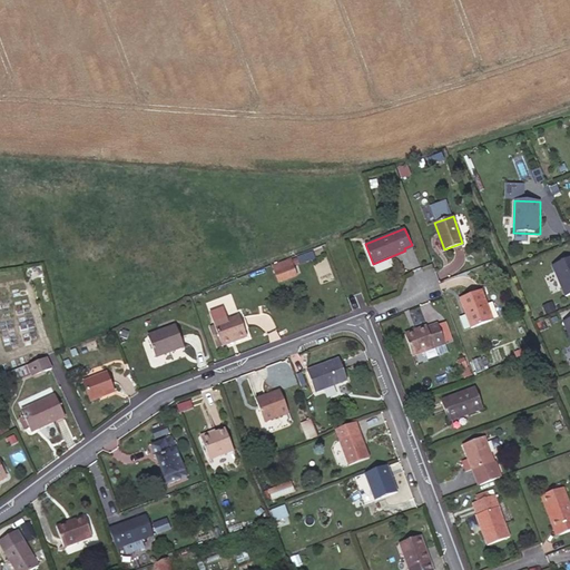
[(569,258),(552,266),(566,298),(569,296),(569,258)]
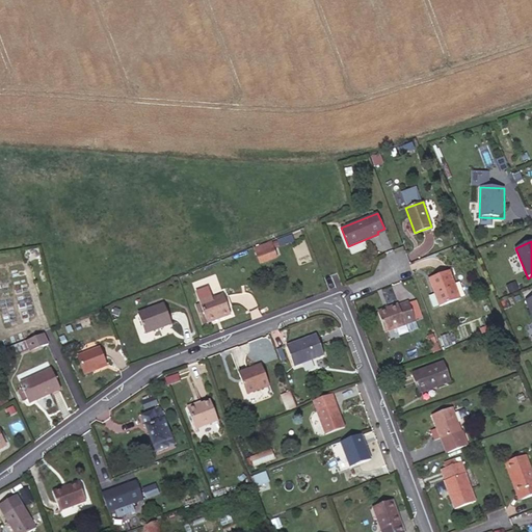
[(275,257),(270,242),(255,248),(260,262),(275,257)]
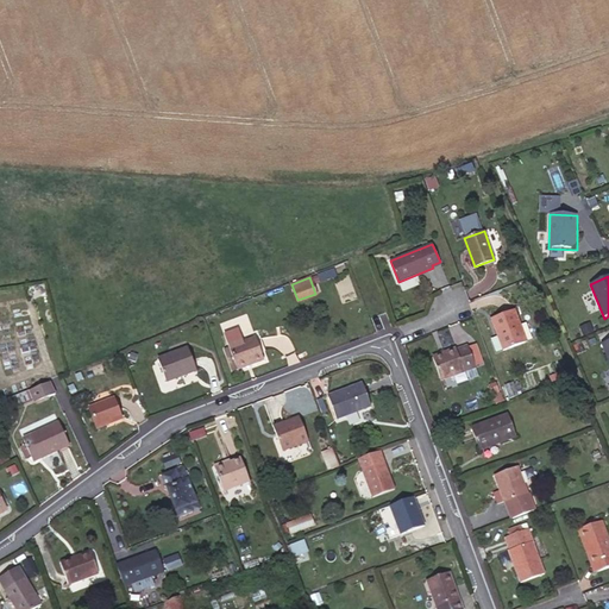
[(527,341),(515,309),(490,318),(503,350),(527,341)]
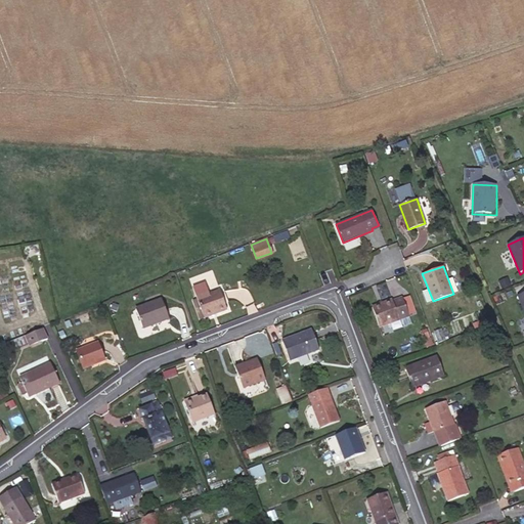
[(204,317),(227,309),(220,290),(208,295),(204,285),(193,288),(197,299),(204,317)]
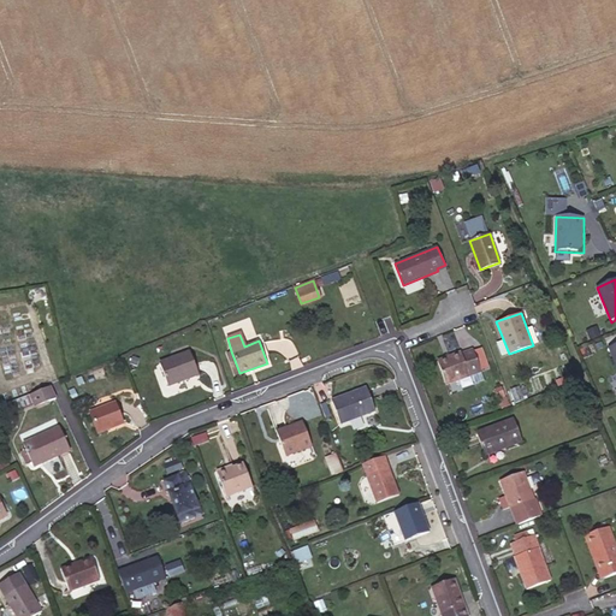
[(438,361),(446,385),(481,373),(473,349),(461,354),(461,353),(438,361)]
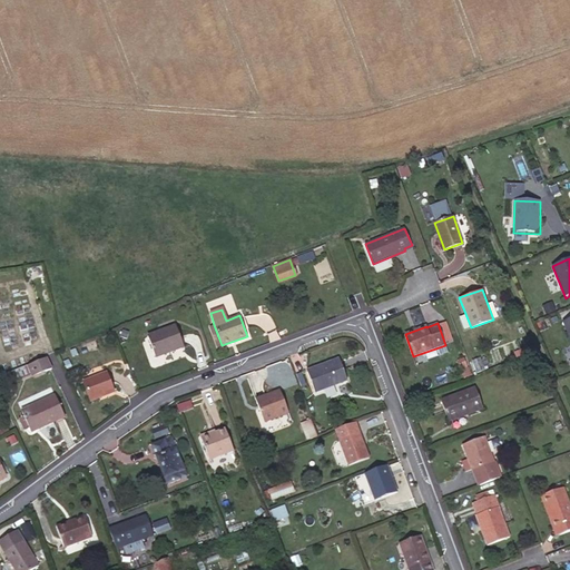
[(184,346),(176,325),(148,336),(155,356),(184,346)]
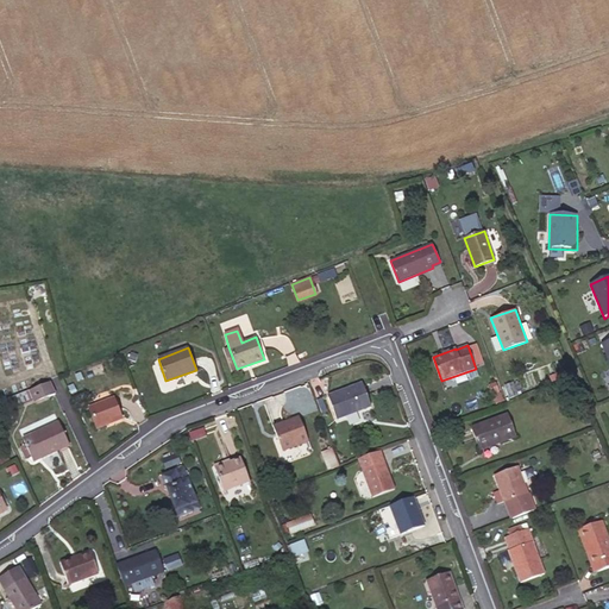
[(233,370),(237,369),(228,347),(226,349),(233,370)]
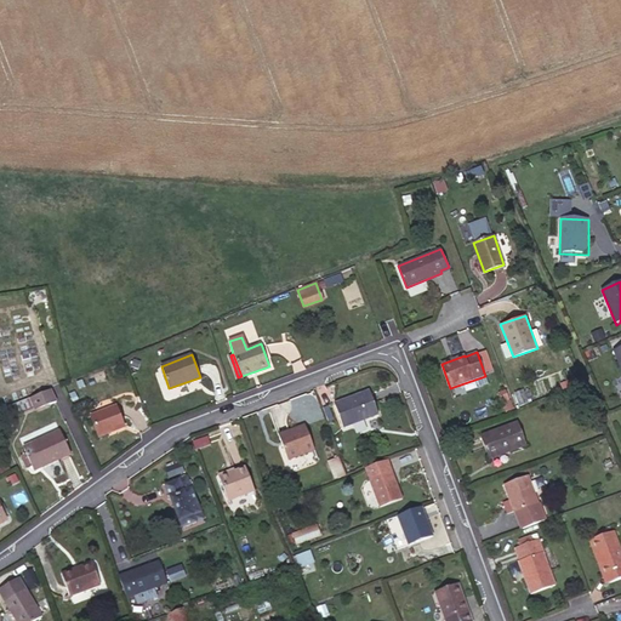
[(579,383),(576,376),(567,380),(570,387),(579,383)]
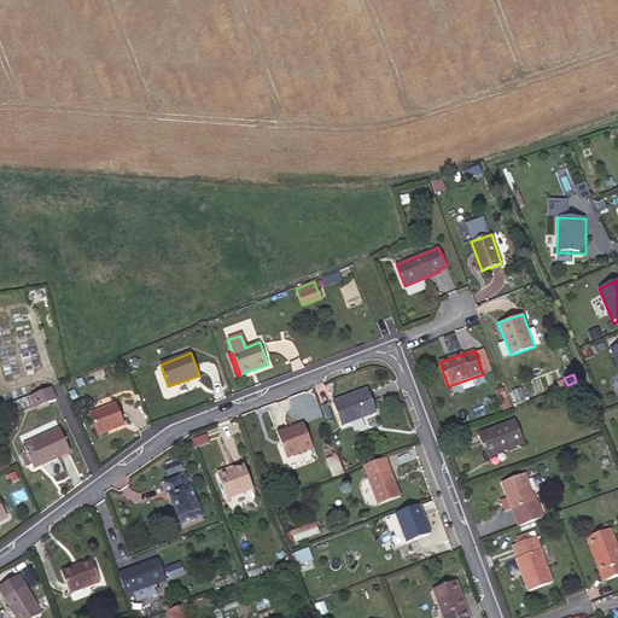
[(525,398),(520,385),(511,389),(516,402),(525,398)]
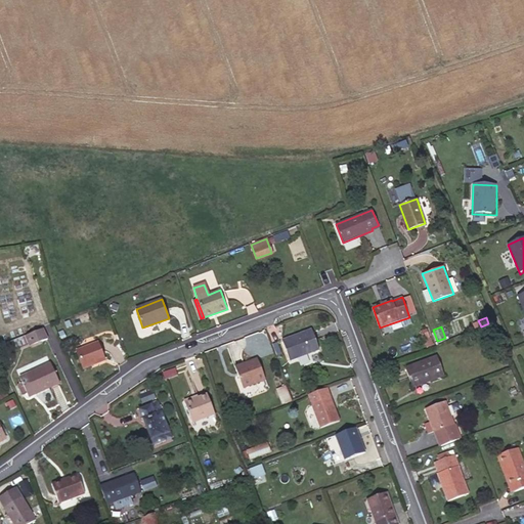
[(47,339),(42,329),(27,335),(29,342),(31,346),(47,339)]
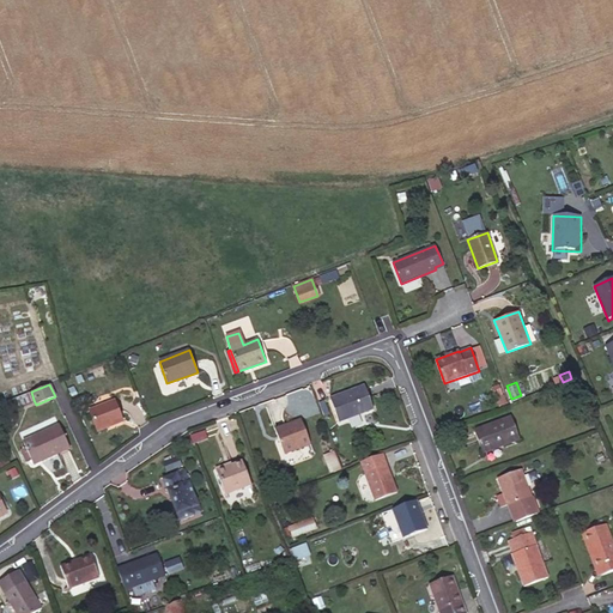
[(374,408),(365,384),(329,398),(339,422),(374,408)]
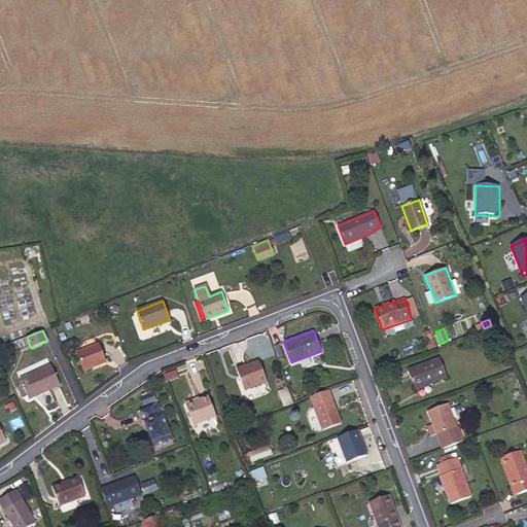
[(105,362),(99,344),(77,352),(83,371),(105,362)]
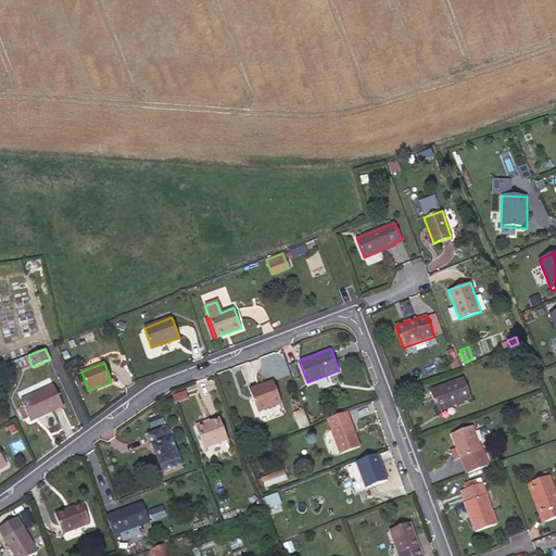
[(470,399),(463,378),(430,390),(437,408),(451,403),(452,405),(470,399)]
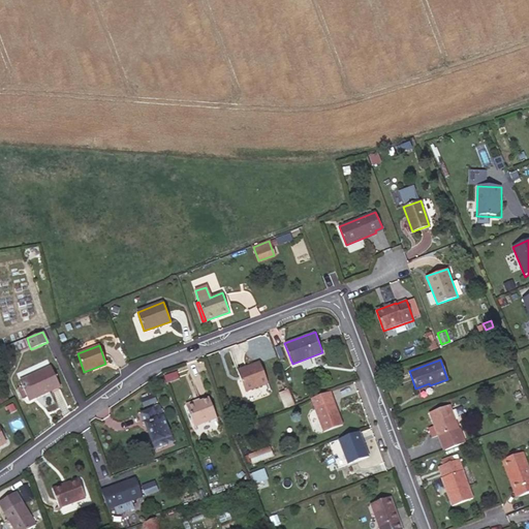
[(237,371),(245,392),(268,382),(259,362),(237,371)]
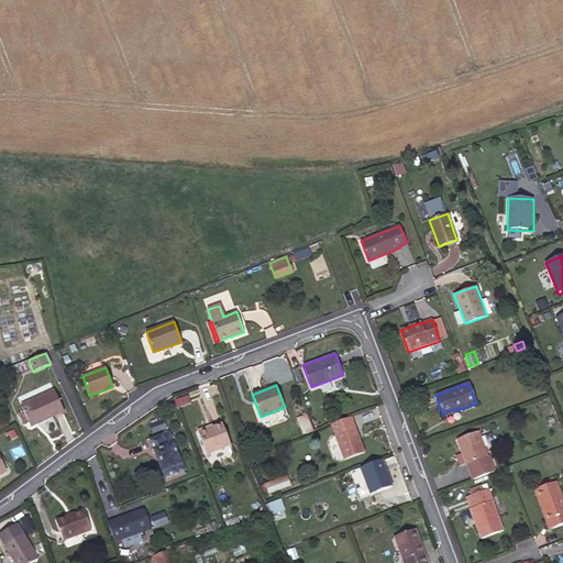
[(37,423),(64,411),(54,390),(21,406),(24,411),(20,412),(24,422),(29,421),(30,424),(36,421),(37,423)]
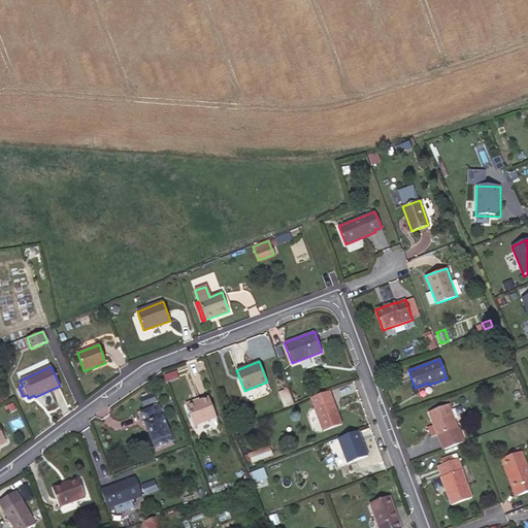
[(279,392),(283,406),(292,404),(289,390),(279,392)]
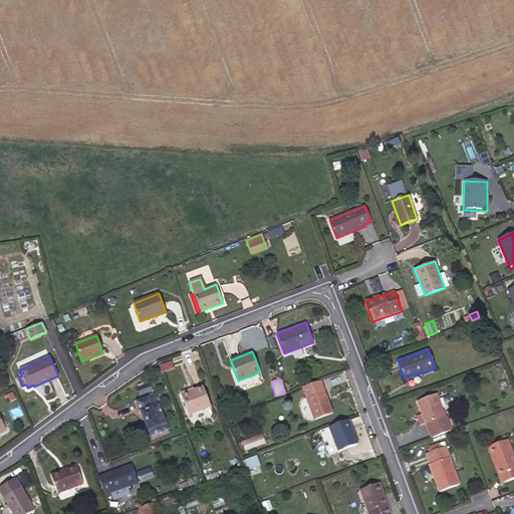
[(332,413),(321,380),(302,388),(314,420),(332,413)]
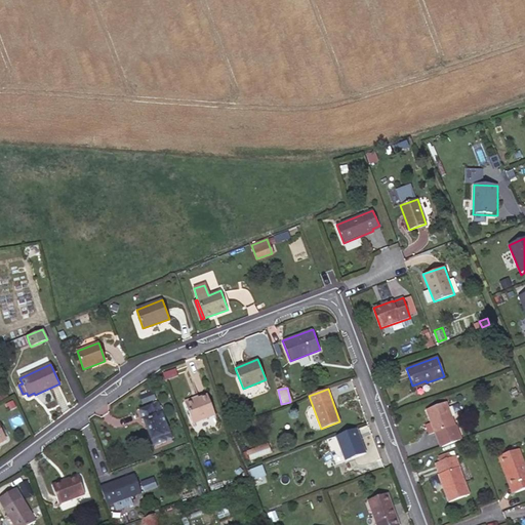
[(155,399),(152,392),(140,396),(144,404),(155,399)]
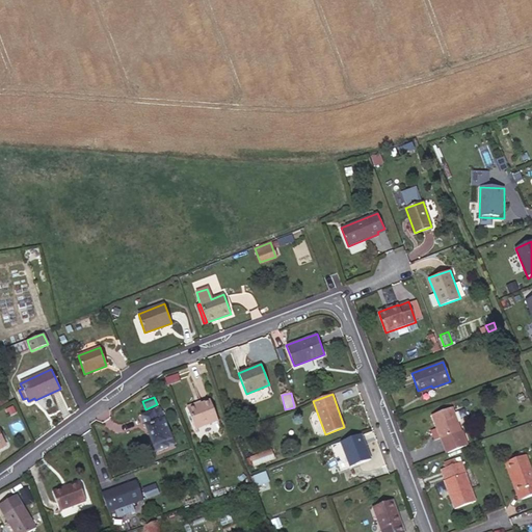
[(210,400),(188,408),(195,429),(217,421),(210,400)]
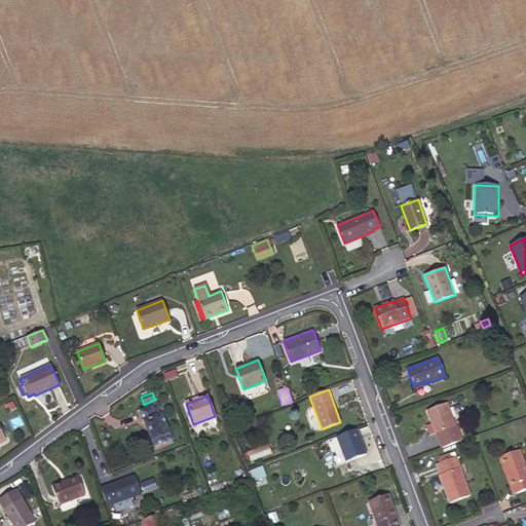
[(436,434),(456,426),(447,403),(427,410),(431,423),(426,425),(429,435),(436,433),(436,434)]
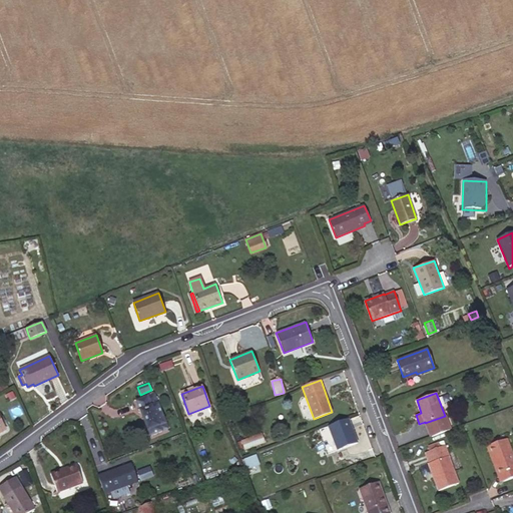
[(168,429),(154,394),(136,401),(150,436),(168,429)]
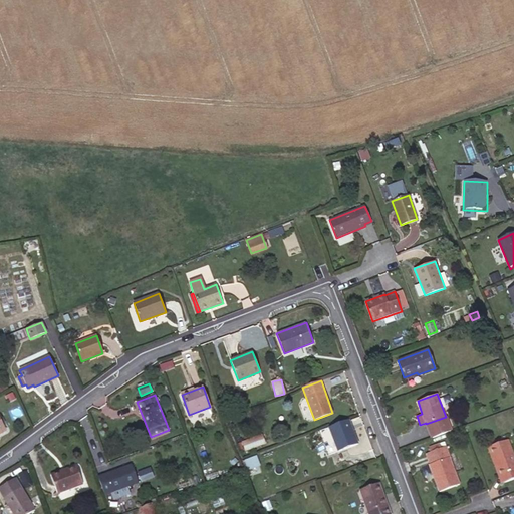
[(446,417),(428,424),(433,437),(451,431),(446,417)]
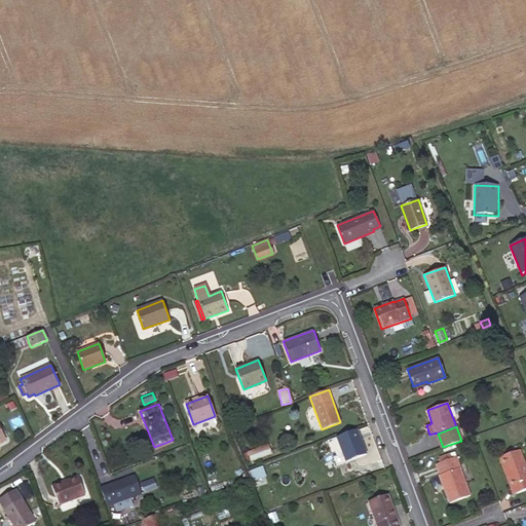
[(367,454),(357,428),(337,437),(346,461),(367,454)]
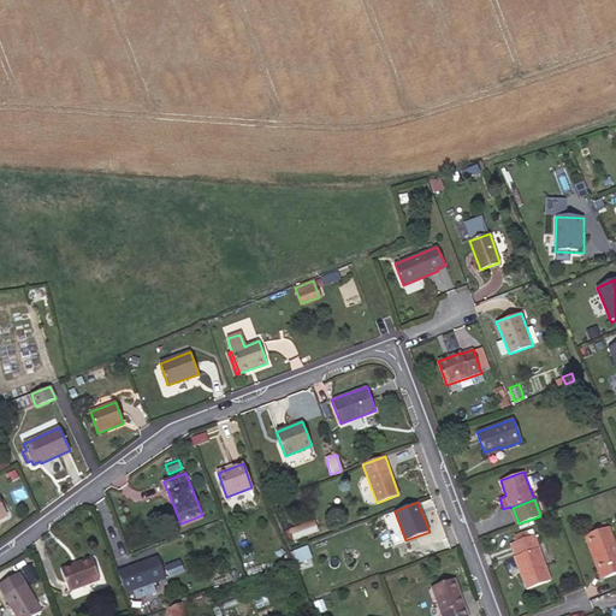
[(291,531),(295,539),(311,533),(307,525),(291,531)]
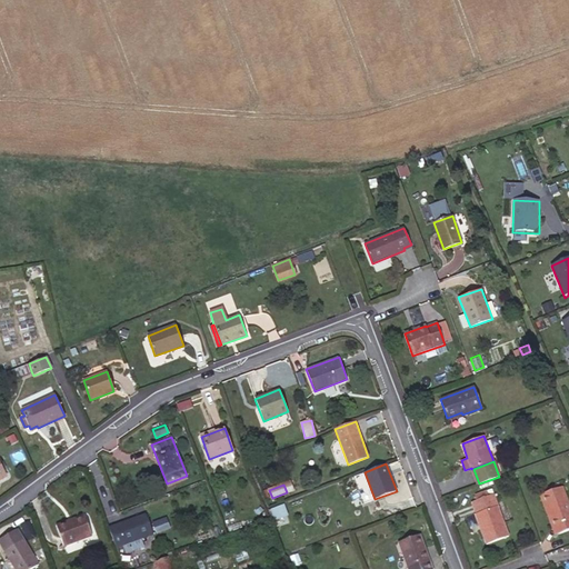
[(568,529),(568,503),(562,487),(540,495),(546,510),(549,508),(559,533),(568,529)]
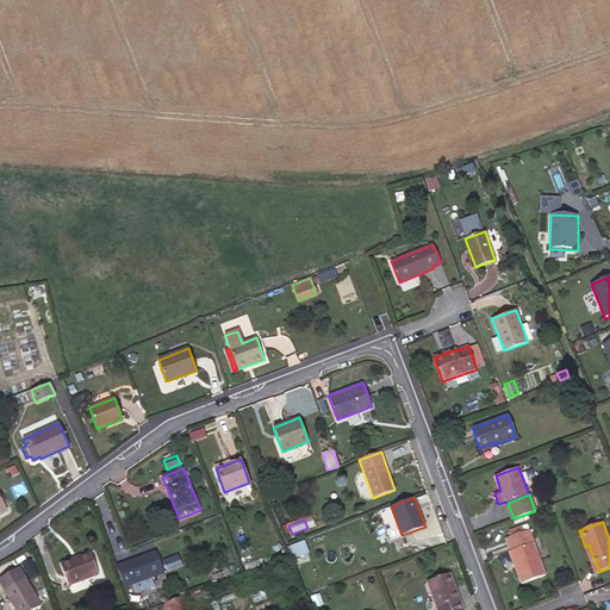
[(508,530),(511,536),(524,531),(521,526),(508,530)]
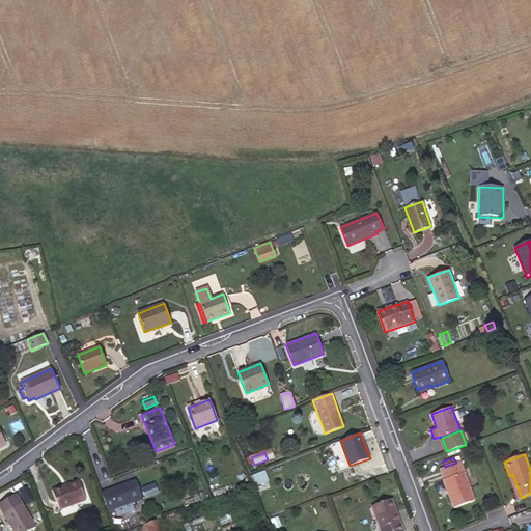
[(475,501),(460,460),(441,468),(445,479),(444,479),(454,508),(475,501)]
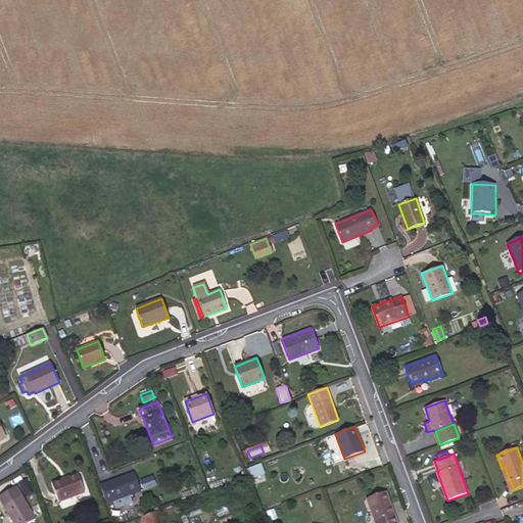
[(238,474),(243,469),(239,464),(234,469),(238,474)]
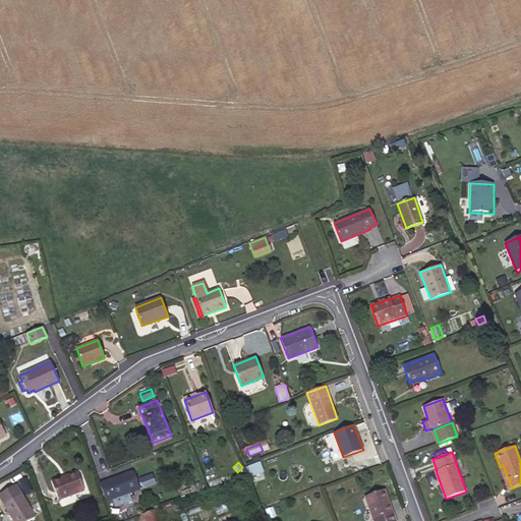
[(248,466),(252,475),(263,471),(259,462),(248,466)]
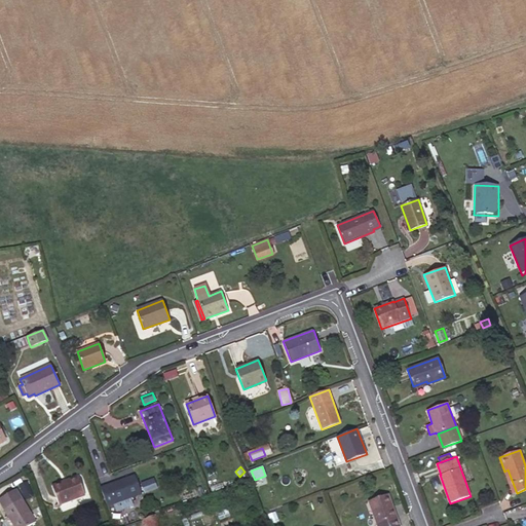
[(513,495),(517,493),(508,470),(504,472),(513,495)]
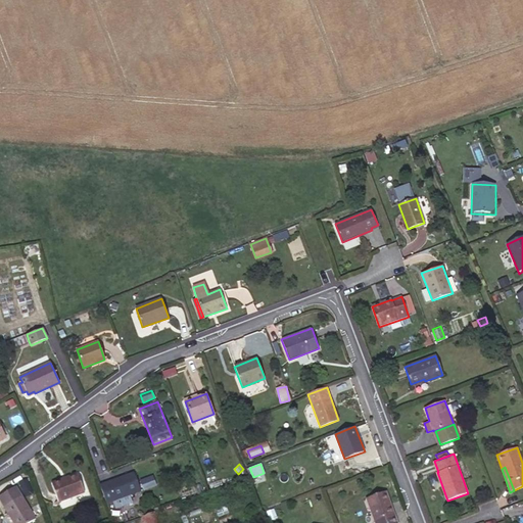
[(133,472),(99,485),(106,504),(113,501),(130,494),(140,490),(133,472)]
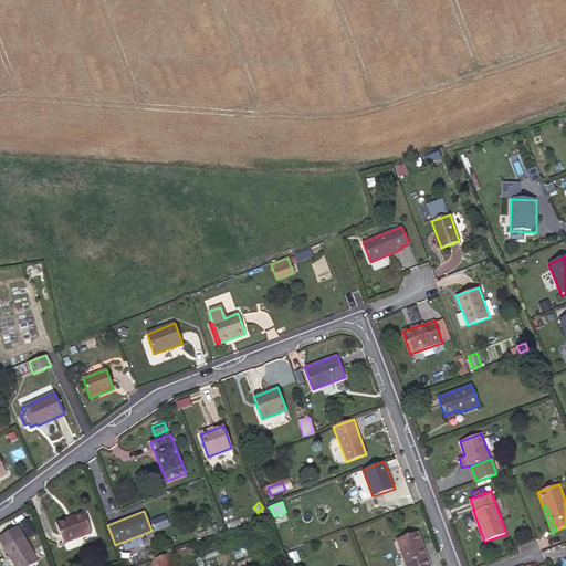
[(56,522),(64,543),(92,533),(85,514),(69,521),(67,519),(56,522)]
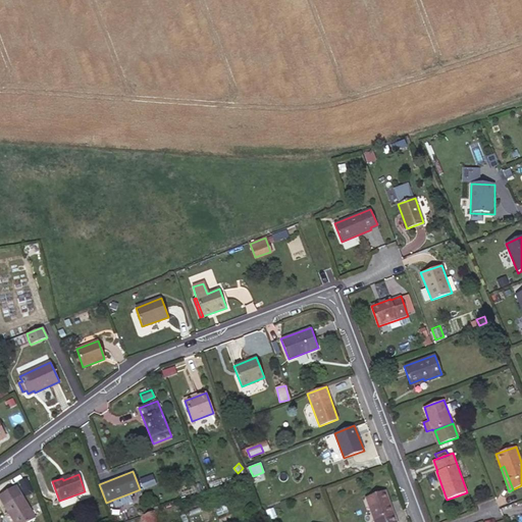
[(28,521),(36,518),(16,485),(0,493),(0,499),(13,521),(28,521)]
